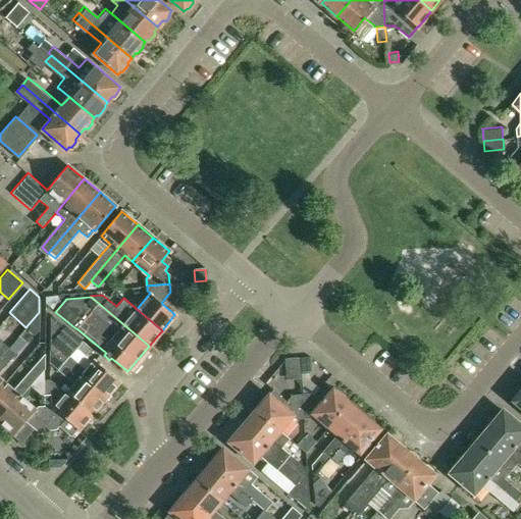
[(39,329),(39,312),(25,327),(34,334),(39,329)]
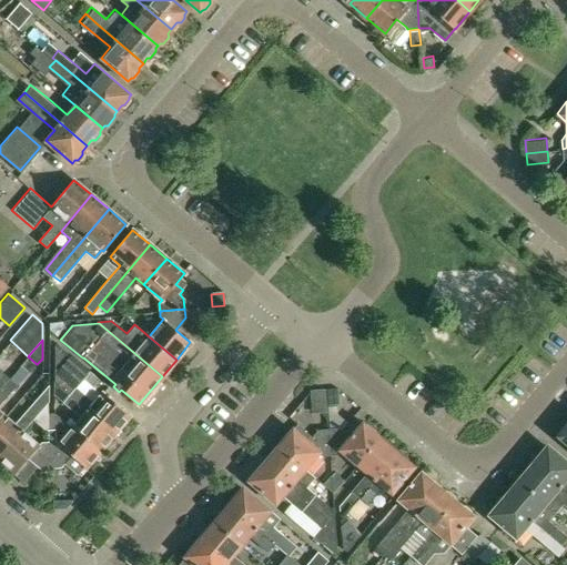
[(54,382),(114,432),(129,415),(102,392),(93,403),(74,386),(90,370),(58,342),(54,345),(54,382)]
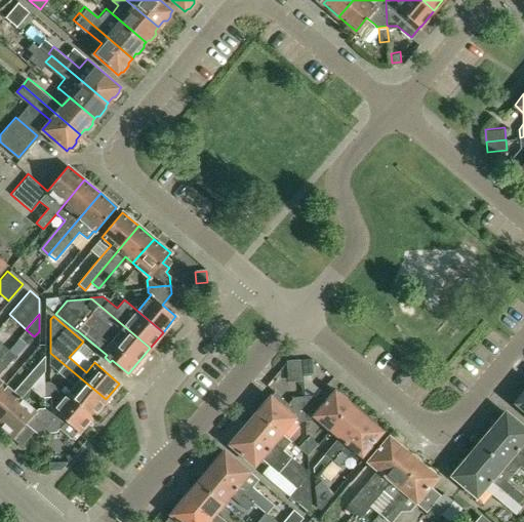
[(0,387),(4,383),(0,378),(0,370),(13,355),(6,349),(0,356),(0,387)]
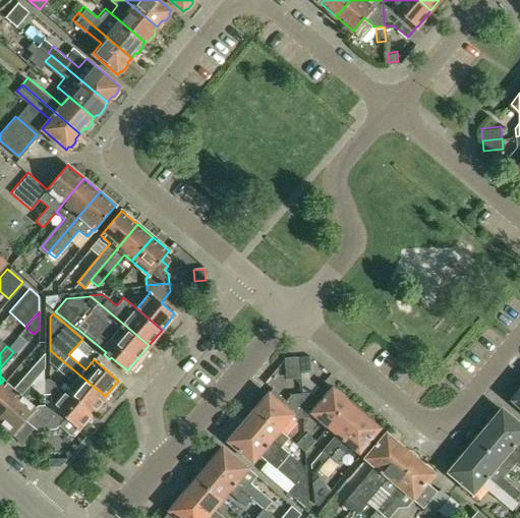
[(102,399),(105,396),(50,350),(49,361),(57,367),(74,383),(65,391),(91,413),(102,399)]
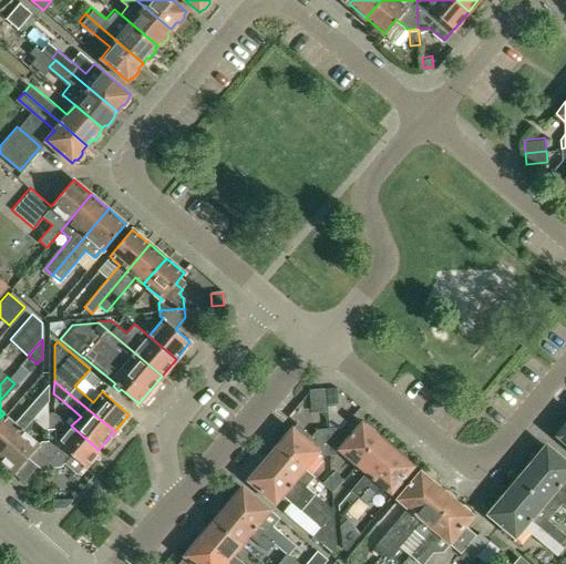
[(0,452),(22,428),(32,417),(48,399),(48,383),(42,391),(14,422),(4,413),(0,418),(0,452)]
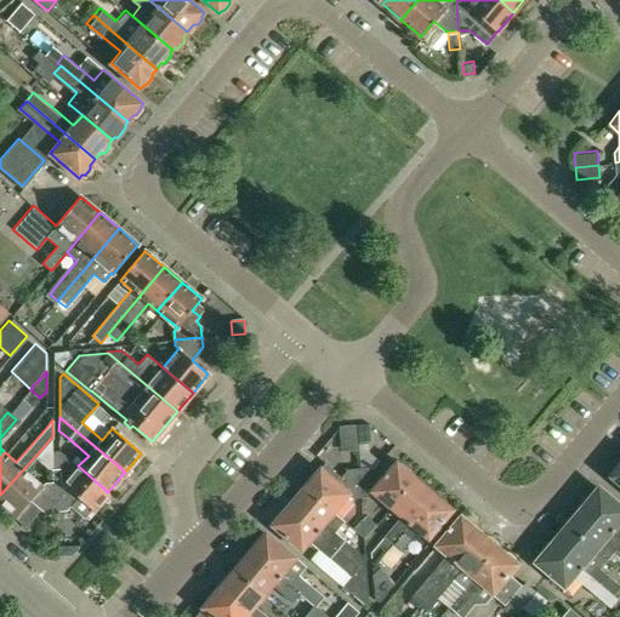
[(357,443),(368,441),(370,441),(369,422),(356,423),(357,443)]
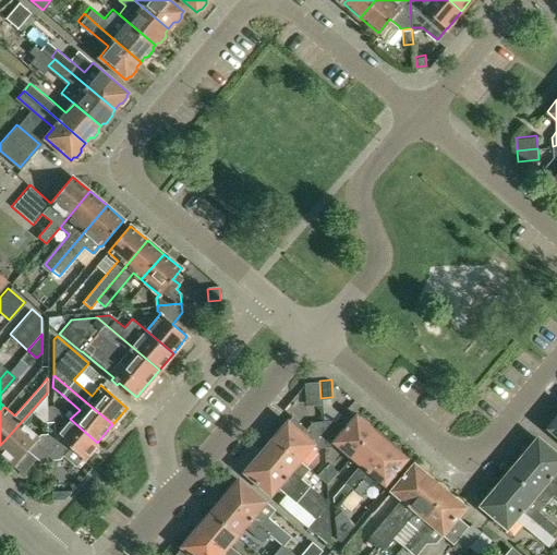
[(47,393),(32,410),(47,424),(47,426),(49,426),(49,405),(47,405),(47,393)]
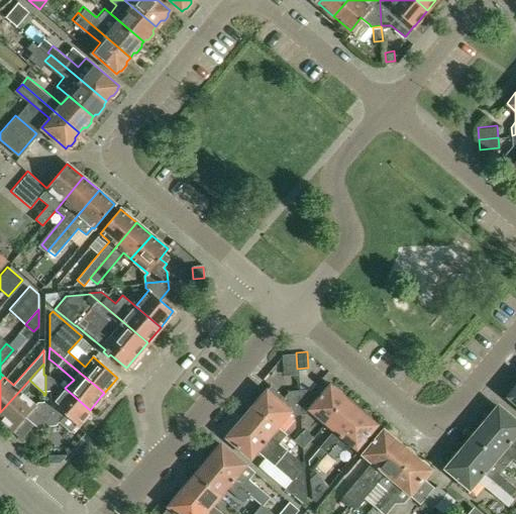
[(45,375),(45,395),(53,394),(53,390),(55,390),(60,393),(53,402),(49,400),(44,400),(45,424),(55,424),(64,413),(78,424),(90,410),(65,388),(49,375),(45,375)]
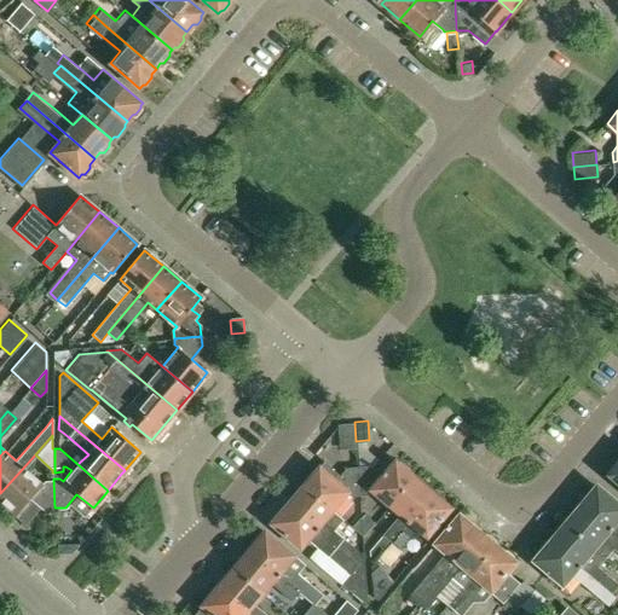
[(369,489),(387,505),(413,475),(394,460),(385,452),(371,468),(368,465),(357,466),(359,494),(367,493),(369,489)]
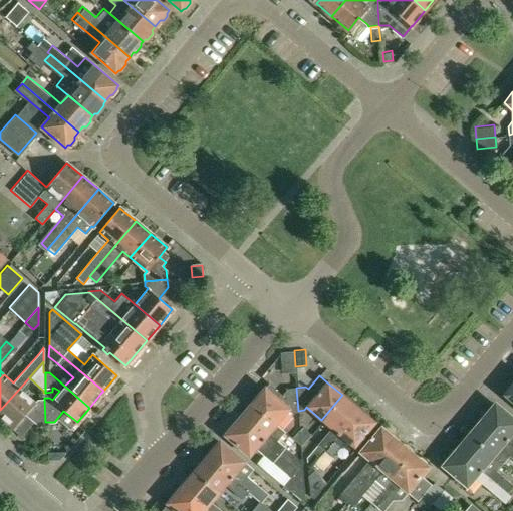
[(0,415),(13,427),(25,413),(33,420),(36,423),(45,422),(44,398),(37,399),(35,401),(20,388),(0,410),(0,415)]
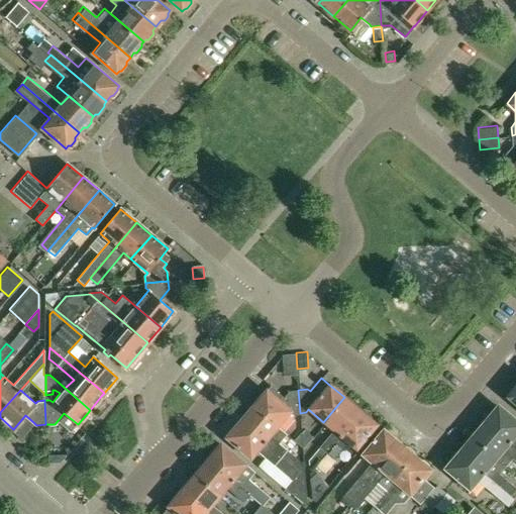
[(267,390),(252,406),(278,427),(291,411),(293,413),(300,413),(298,390),(289,390),(280,401),(267,390)]
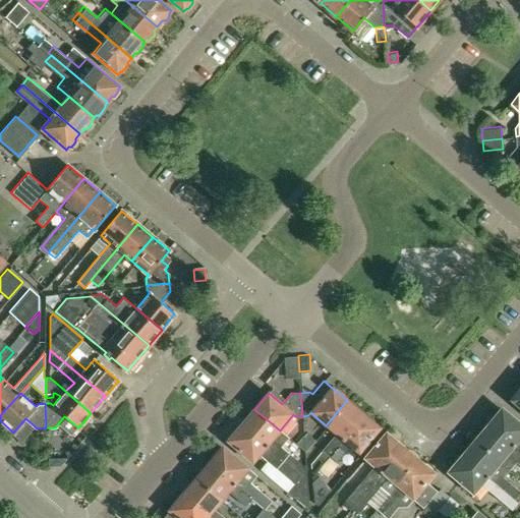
[(311,462),(313,474),(321,465),(363,413),(347,400),(326,425),(336,433),(311,462)]
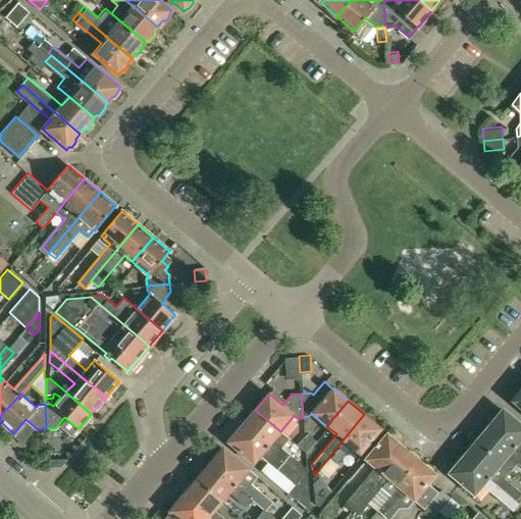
[(520,424),(503,409),(489,425),(520,452),(520,424)]
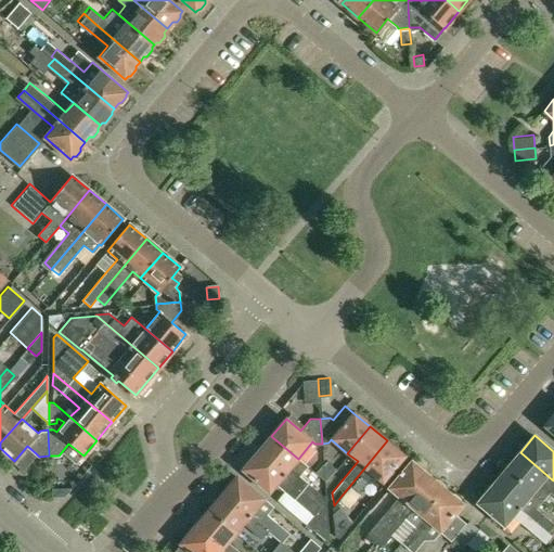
[(298,459),(271,436),(258,452),(322,504),(326,509),(325,498),(301,478),(309,469),(298,459)]
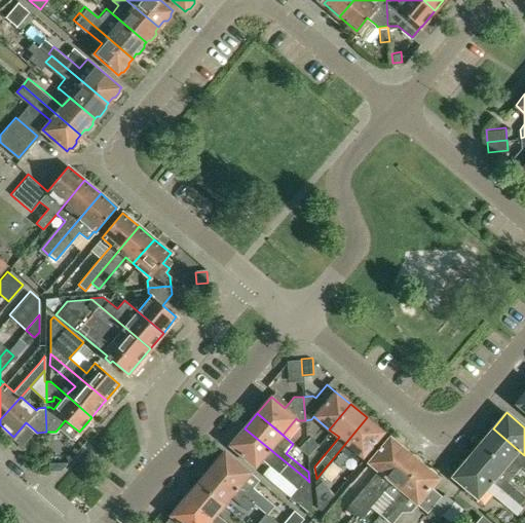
[(383,432),(367,417),(324,470),(330,475),(352,449),(362,457),(383,432)]
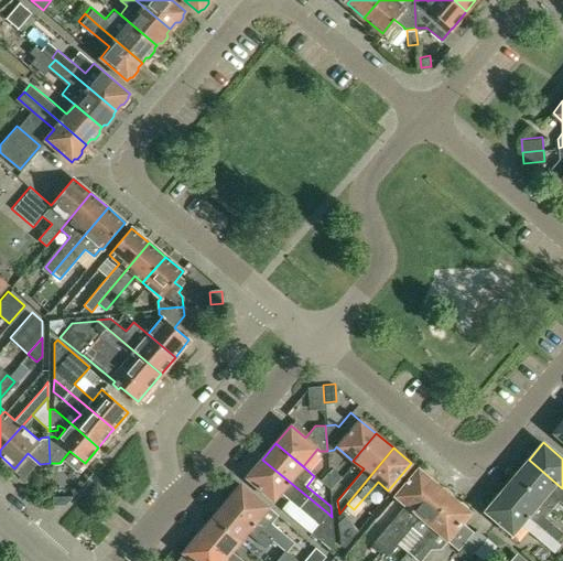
[(332,517),(327,513),(262,460),(247,477),(274,500),(281,493),(289,498),(281,506),(311,532),(329,547),(334,547),(332,517)]
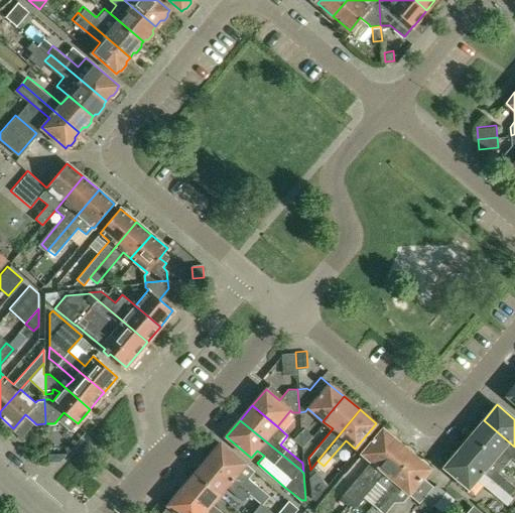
[(511,456),(514,459),(514,446),(484,420),(471,435),(496,457),(504,464),(511,456)]
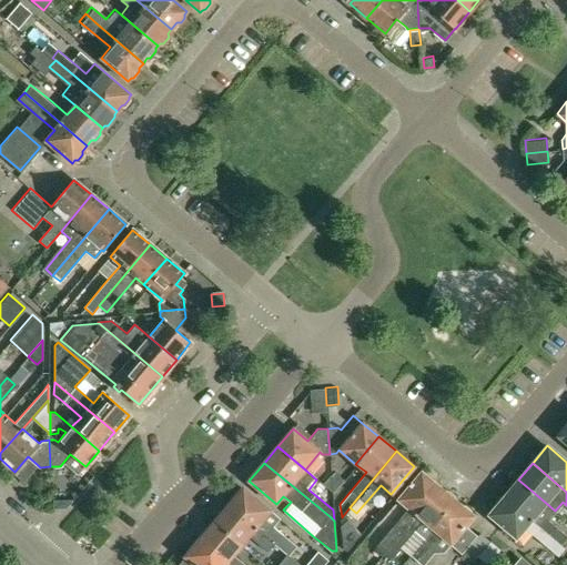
[(331,474),(333,491),(344,478),(334,471),(331,474)]
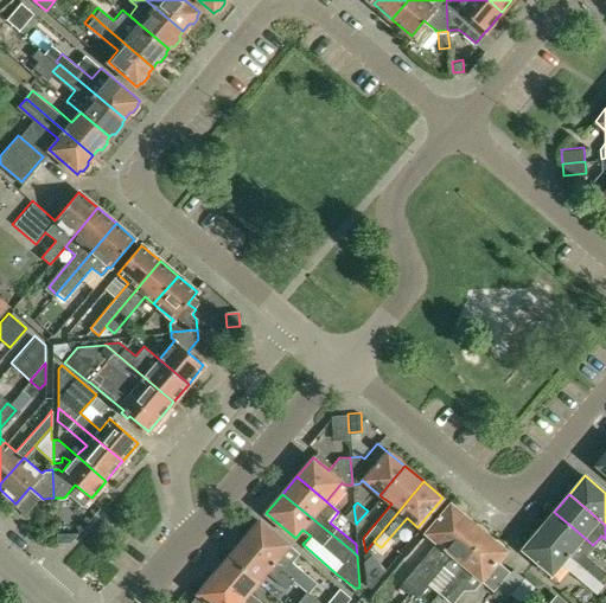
[(469,520),(450,504),(425,532),(435,541),(401,583),(409,590),(469,520)]
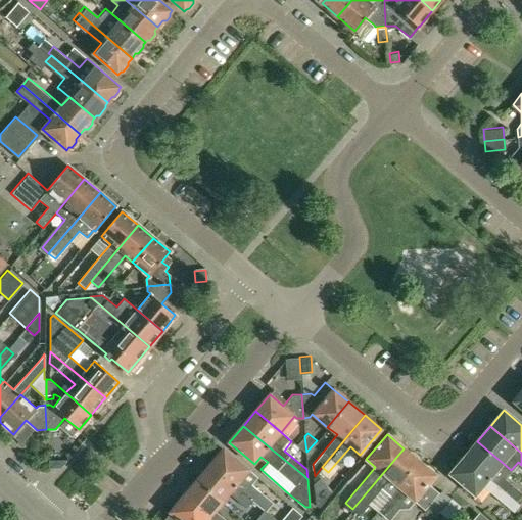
[(511,470),(503,463),(477,441),(465,457),(515,501),(521,492),(504,478),(511,470)]
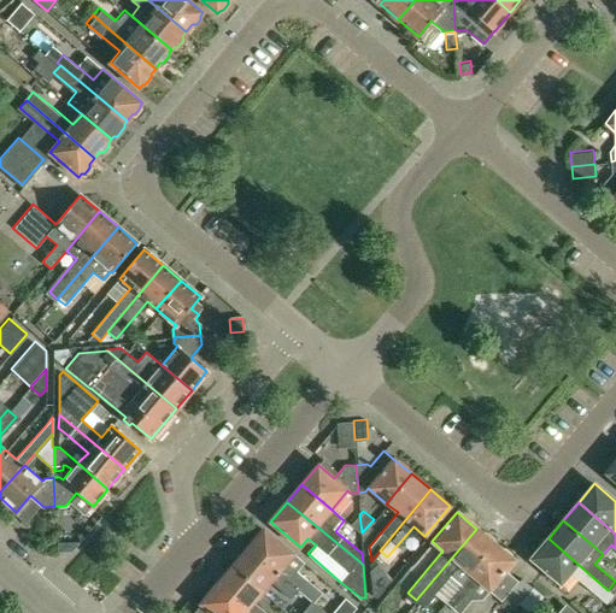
[(247,548),(297,589),(309,600),(316,591),(294,573),(303,563),(264,529),(262,531),(260,529),(247,543),(250,546),(247,548)]
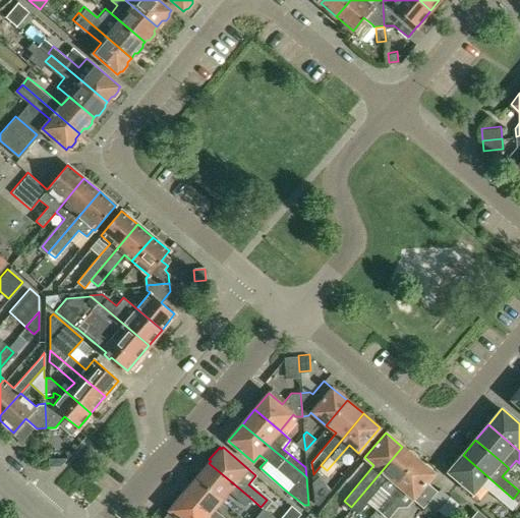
[(388,494),(396,484),(417,460),(402,447),(351,507),(358,512),(380,486),(388,494)]
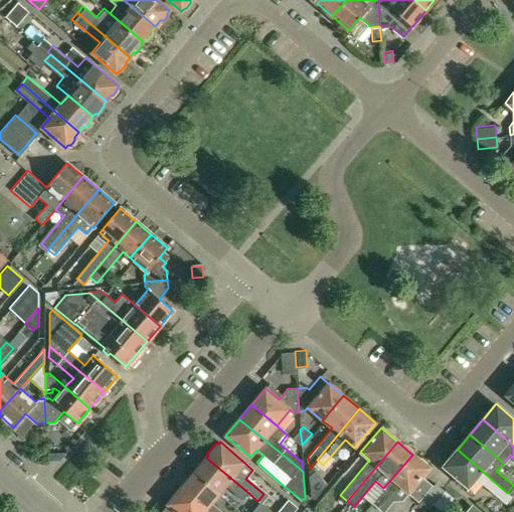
[(458,450),(444,467),(468,487),(476,478),(506,504),(512,497),(507,493),(458,450)]
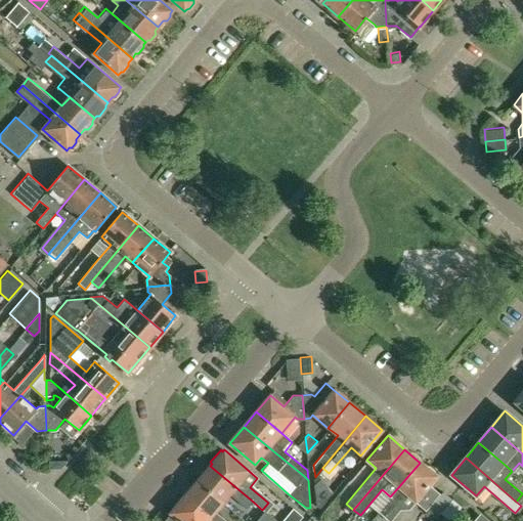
[(409,508),(436,476),(420,463),(398,487),(390,496),(378,512),(388,520),(399,509),(409,508)]
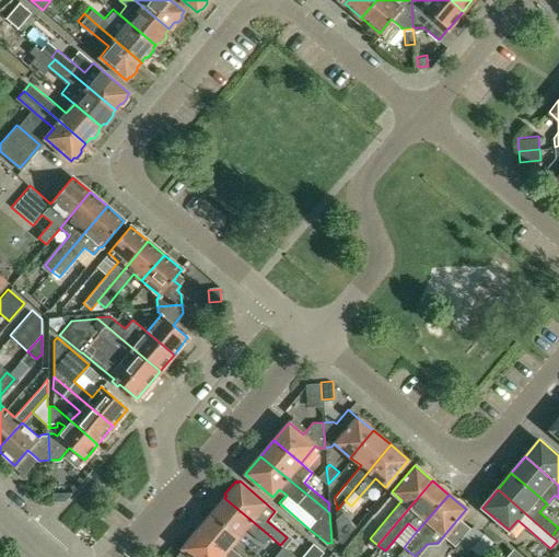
[(212,509),(212,511),(210,513),(239,537),(245,529),(263,543),(269,535),(224,498),(219,506),(214,506),(212,509)]
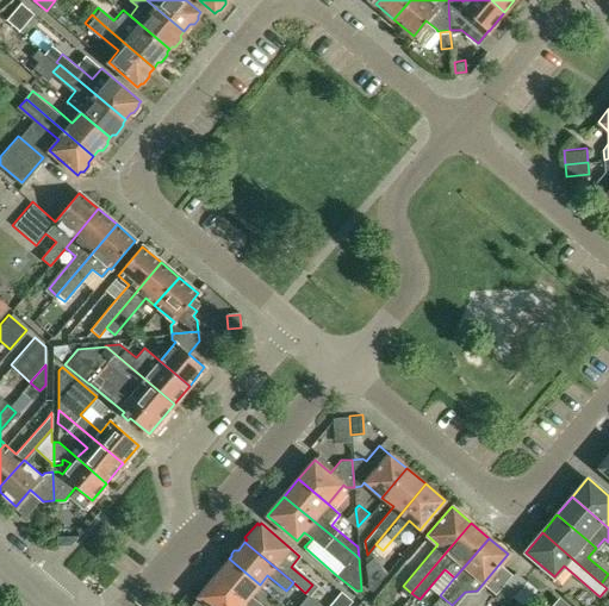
[(367,588),(372,589),(387,570),(373,555),(365,562),(367,588)]
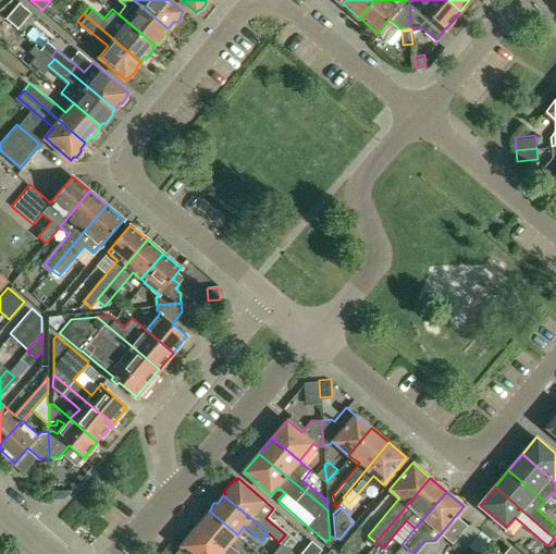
[(237,534),(209,511),(208,513),(205,513),(199,518),(200,521),(195,528),(222,552),(224,553),(241,553),(229,543),(237,534)]
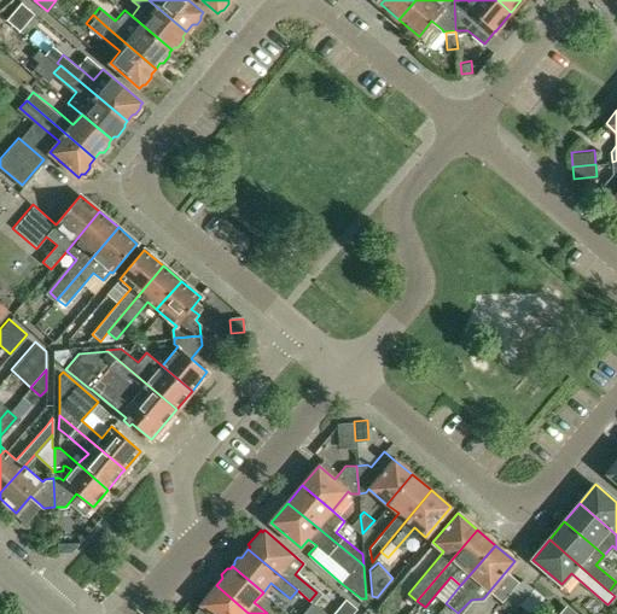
[(517,606),(533,586),(522,578),(506,596),(517,606)]
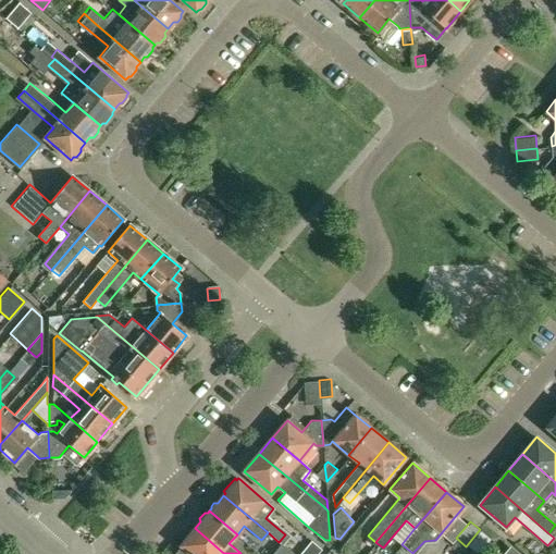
[(219,553),(222,552),(195,528),(190,533),(187,533),(182,539),(183,542),(181,544),(181,545),(173,553),(219,553)]
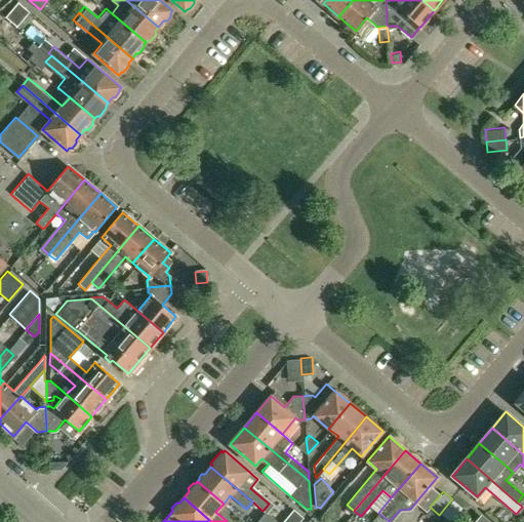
[(441,513),(449,521),(461,507),(452,499),(441,513)]
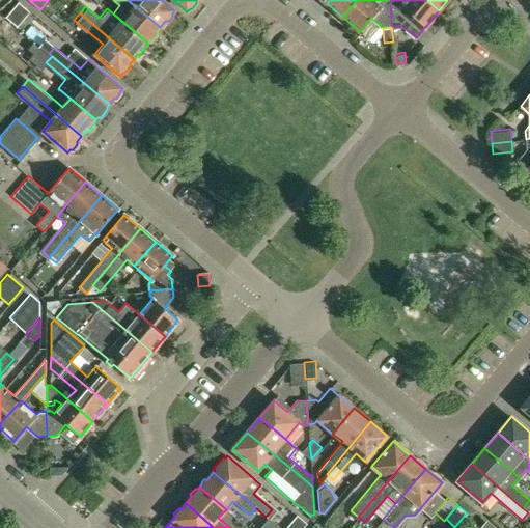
[(278,527),(268,519),(268,518),(258,527),(278,527)]
